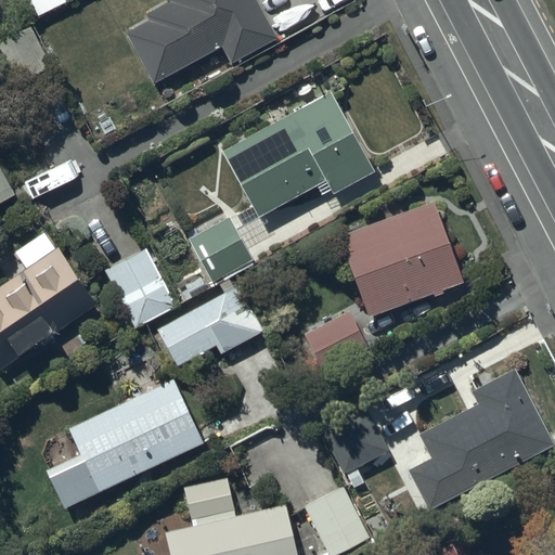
[(152,21),(128,34),(155,85),(223,48),(232,64),(279,39),(258,0),(170,0),(171,2),(149,14),(152,21)]
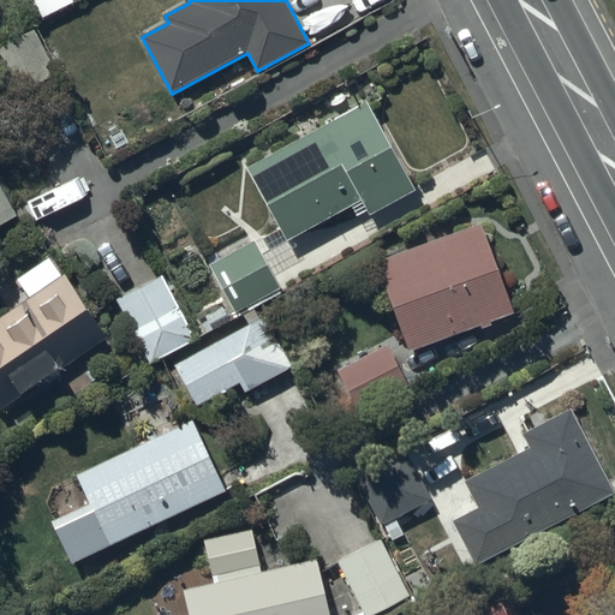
[(413,191),(366,103),(248,167),(287,242),(352,208),(358,216),(366,212),(369,215),(413,191)]
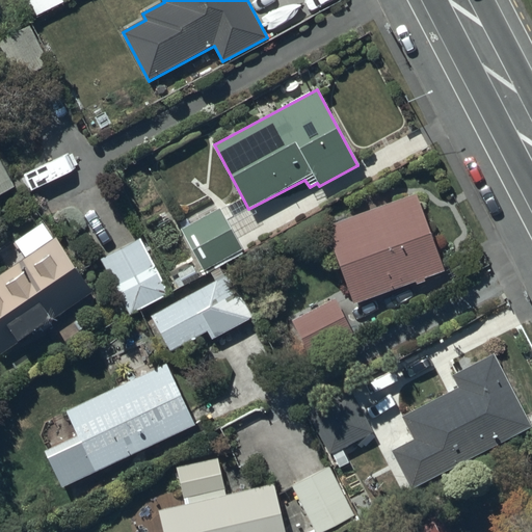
[(0,197),(18,188),(0,156),(0,197)]
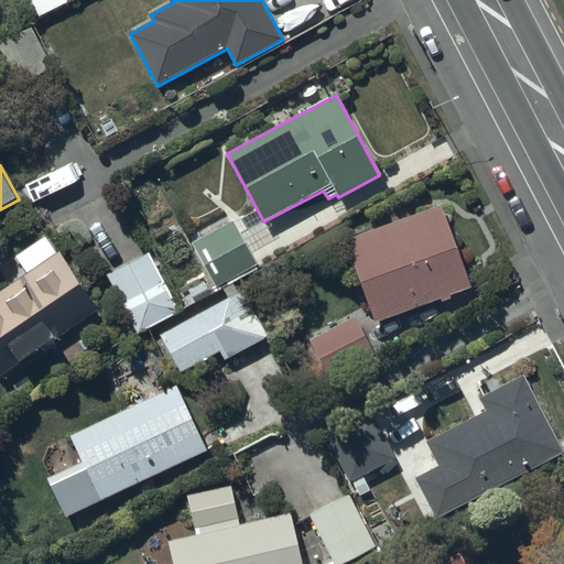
[(470,286),(440,206),(344,242),(375,323),(440,299),(441,303),(451,299),(449,295),(470,286)]
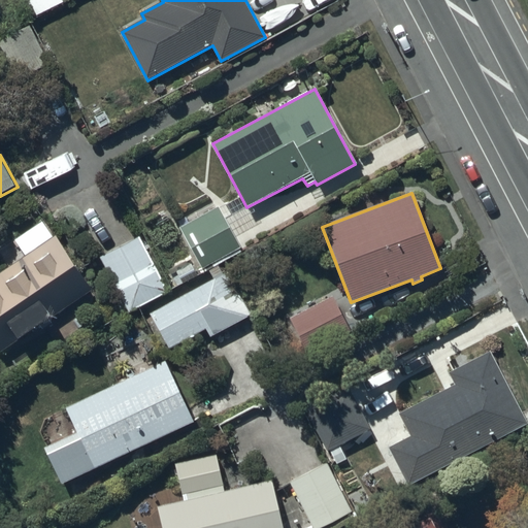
[(218,208),(179,231),(203,269),(240,246),(218,208)]
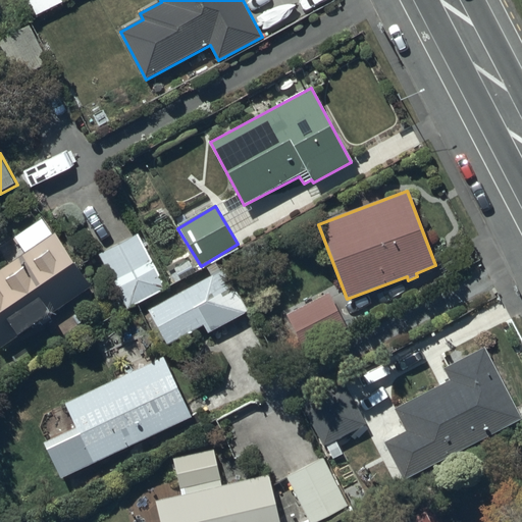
[(99,253),(116,283),(104,290),(118,315),(169,286),(139,231),(99,253)]
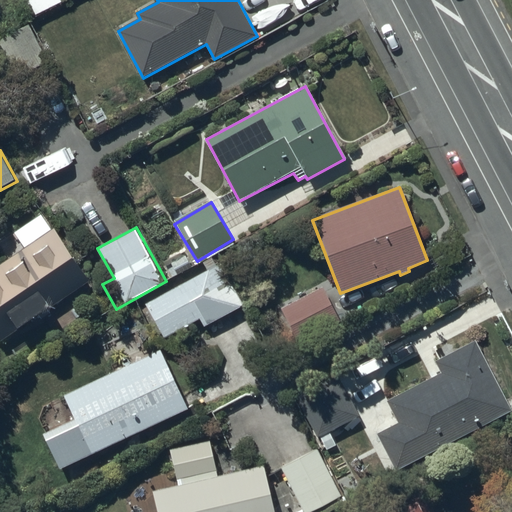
[(53,228),(0,263),(0,340),(1,341),(89,281),(53,228)]
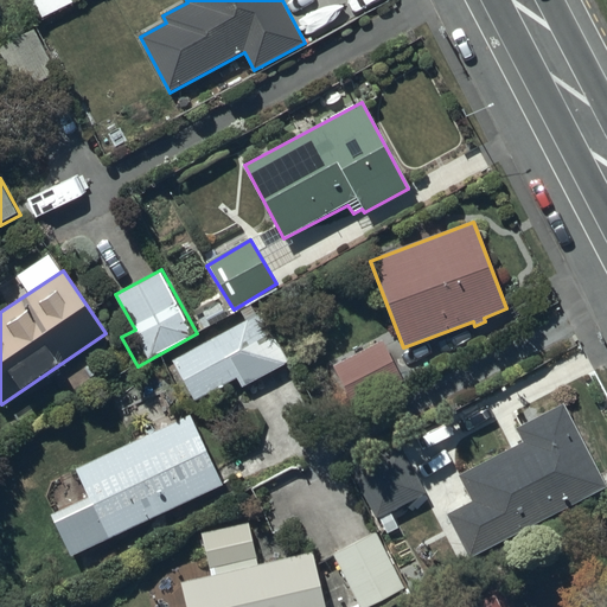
[(291,362),(263,312),(173,362),(196,402),(237,379),(242,389),(291,362)]
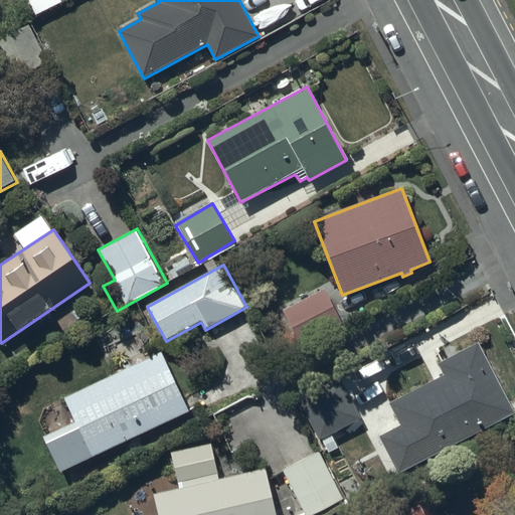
[(340,322),(324,289),(282,309),(298,343),(340,322)]
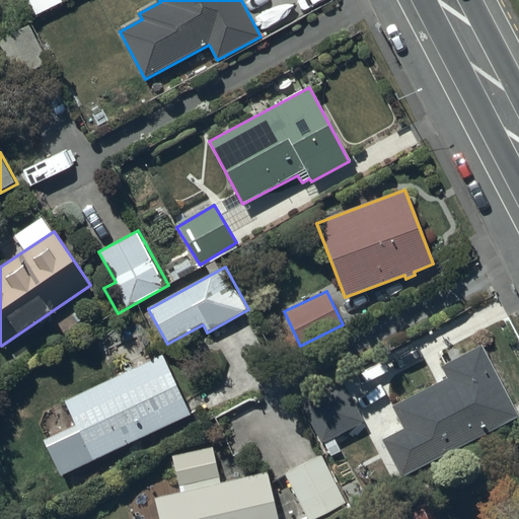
[(517,419),(480,347),(440,367),(446,379),(390,406),(401,429),(380,440),(399,477),(517,419)]
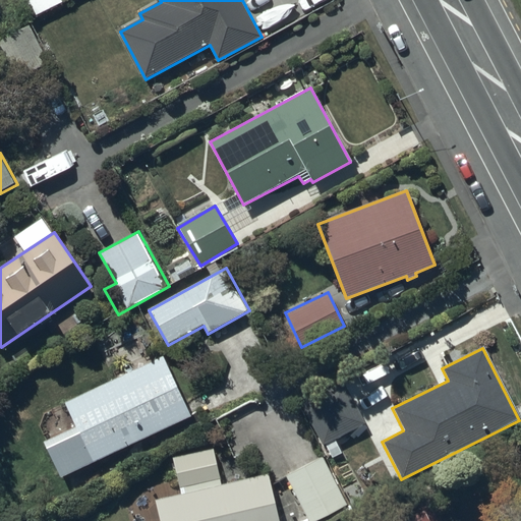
[(191,416),(164,357),(65,403),(76,427),(46,442),(62,477),(191,416)]
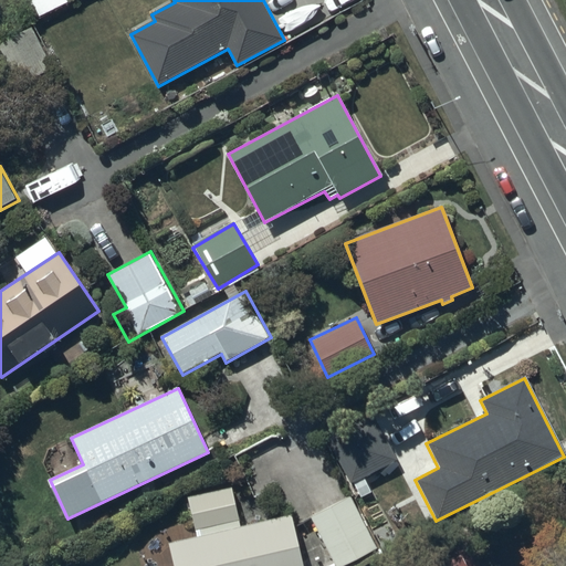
[(369,408),(323,431),(349,485),(353,483),(360,498),(370,492),(364,478),(396,462),(369,408)]
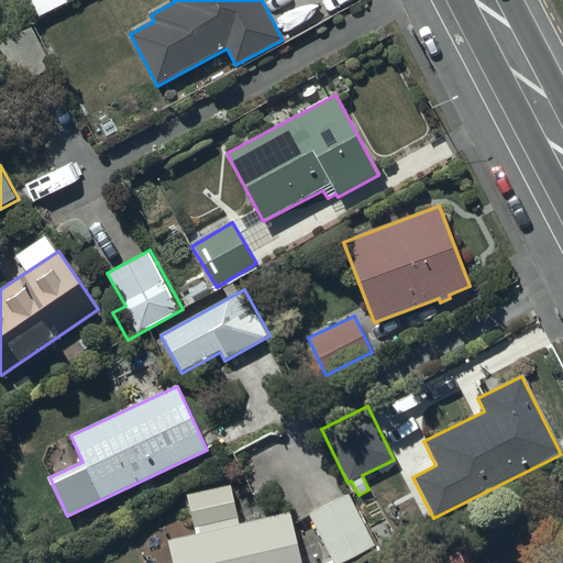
[(242,523),(232,483),(187,494),(197,533),(169,540),(174,562),(301,562),(290,511),(242,523)]
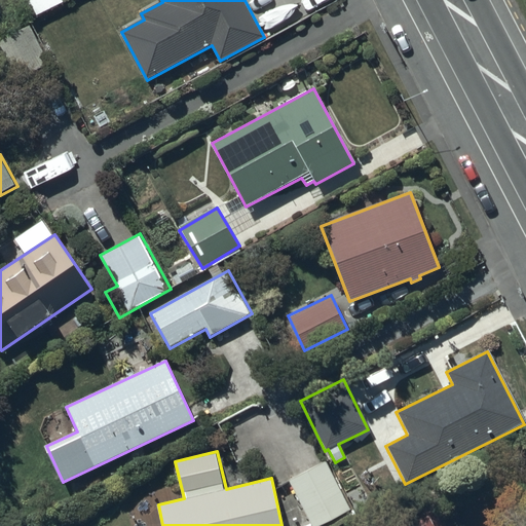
[(322,525),(351,511),(326,459),(288,479),(312,525),(322,525)]
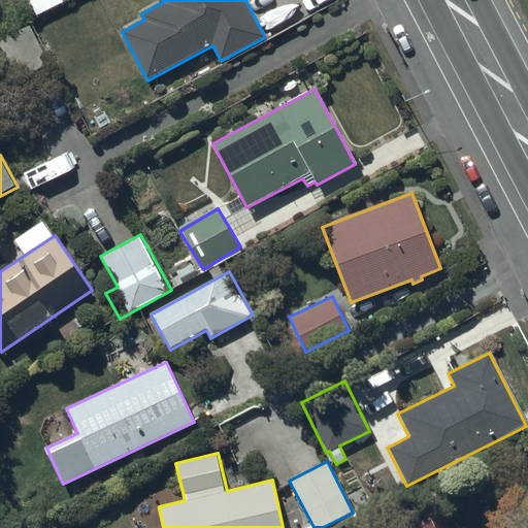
[(433,527),(429,519),(411,527),(433,527)]
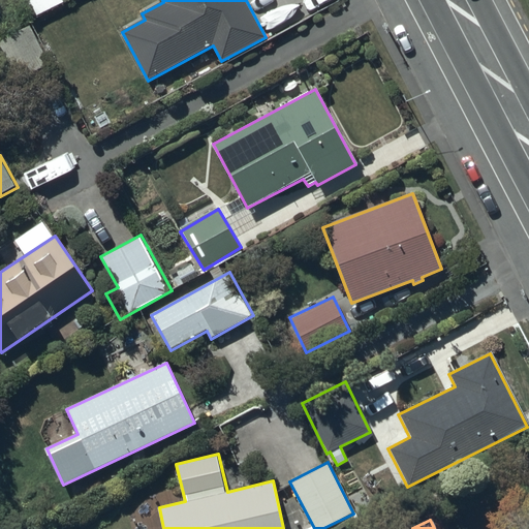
All buildings are outlined.
